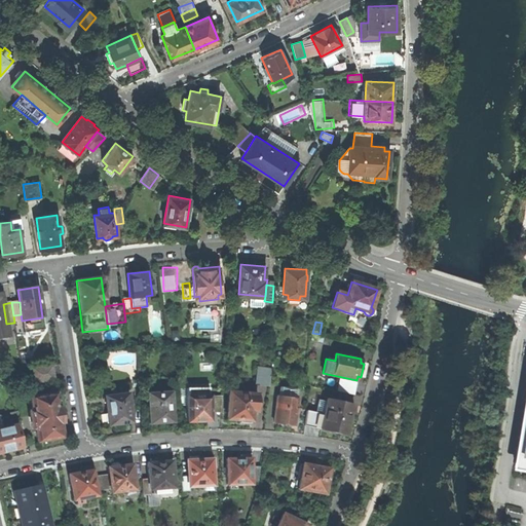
[(51,366),(33,369),(35,382),(53,379),(51,366)]
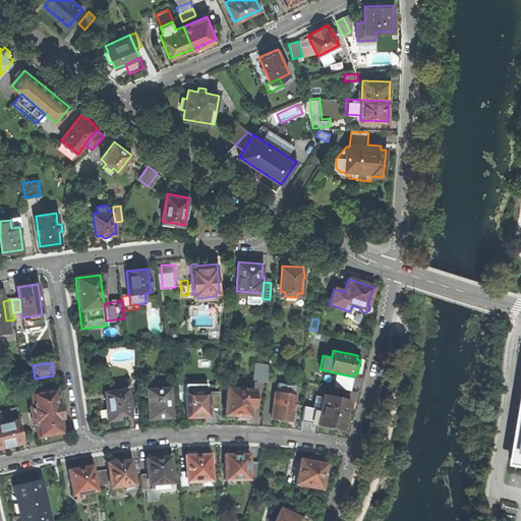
[(269,365),(254,363),(252,381),(267,382),(269,365)]
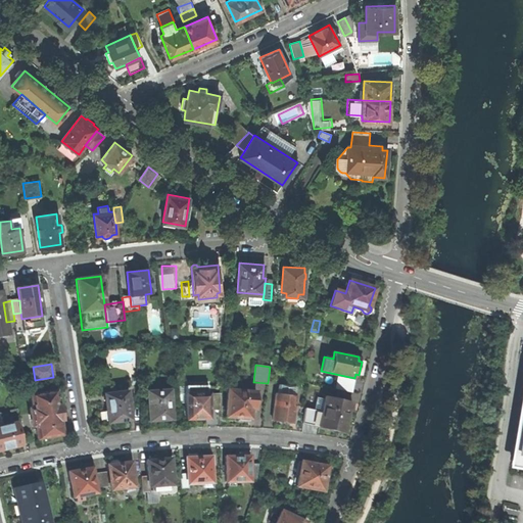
[(353,381),(338,378),(336,388),(350,391),(353,381)]
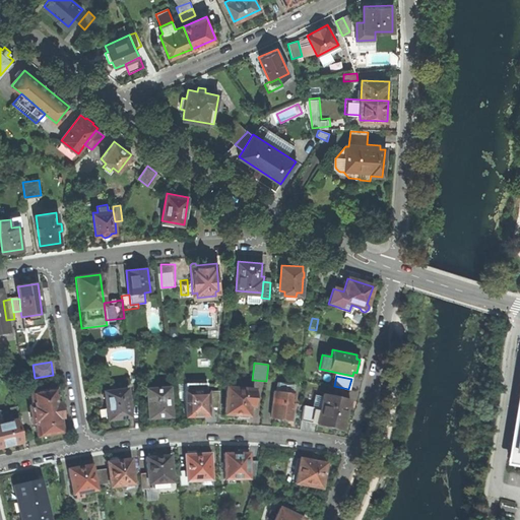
[(277,392),(295,394),(296,386),(278,384),(277,392)]
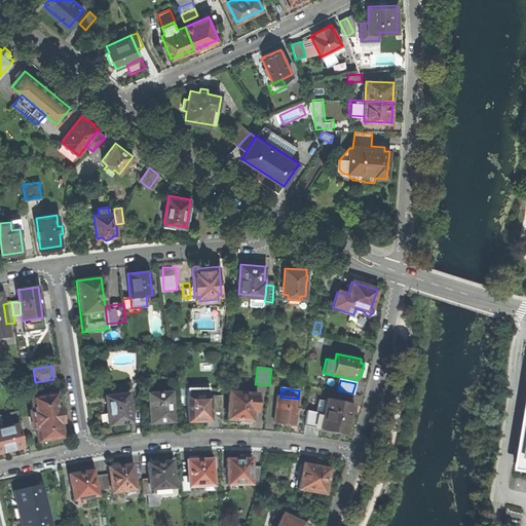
[(171,392),(148,395),(150,423),(173,422),(171,392)]
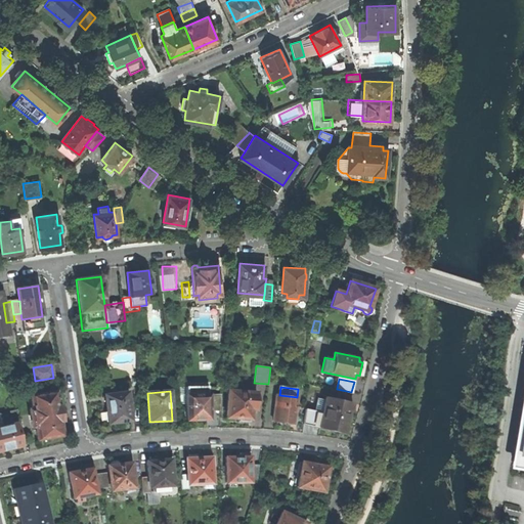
[(257,393),(228,391),(226,418),(239,419),(239,421),(249,422),(249,419),(251,419),(251,409),(256,409),(257,393)]
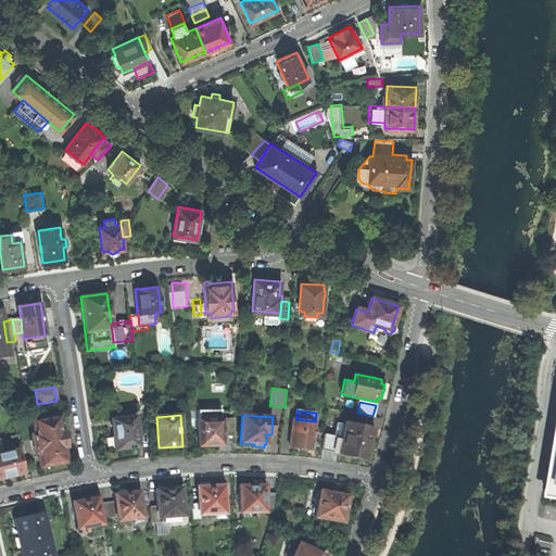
[(60,425),(59,416),(33,420),(35,434),(32,434),(33,441),(36,441),(37,445),(34,446),(35,453),(38,453),(40,466),(65,462),(64,453),(65,453),(61,425),(60,425)]
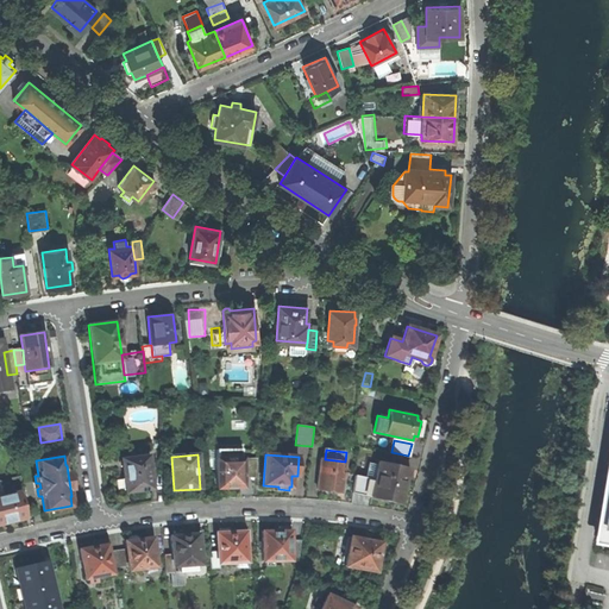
[(148,456),(121,459),(126,493),(154,489),(151,472),(150,472),(148,456)]
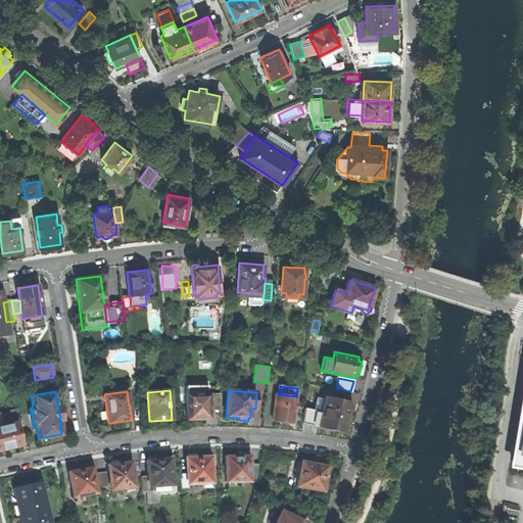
[(187,394),(186,394),(187,419),(209,418),(208,394),(197,394),(197,391),(187,392),(187,394)]
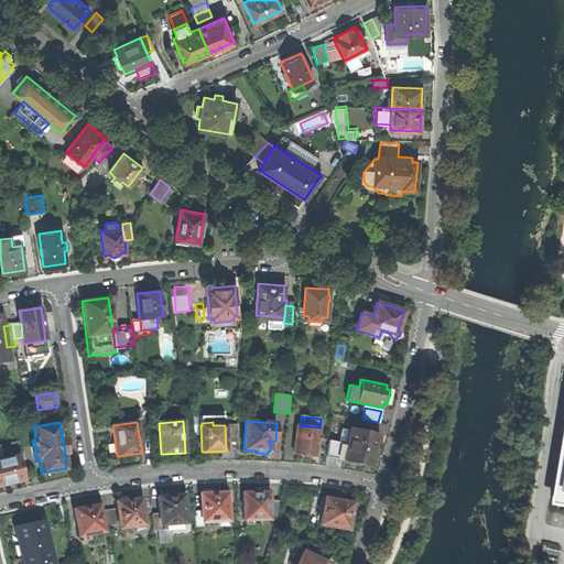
[(301,425),(297,425),(293,453),(316,456),(320,427),(301,425)]
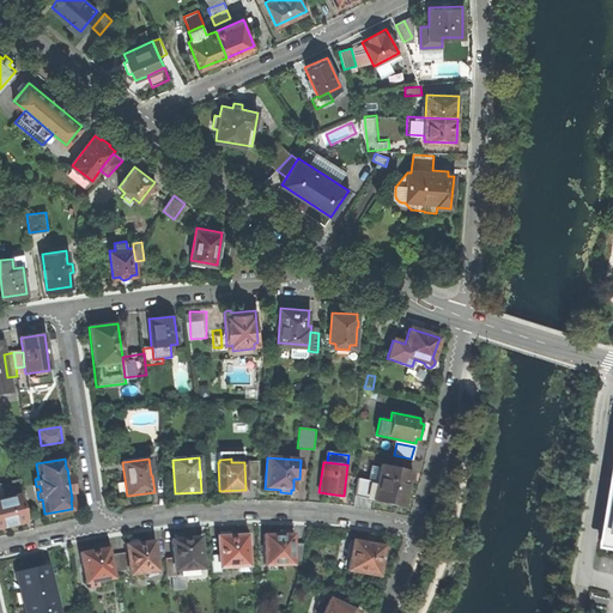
[(411,477),(412,468),(381,463),(377,481),(375,499),(404,504),(405,501),(407,502),(410,490),(406,490),(408,477),(411,477)]
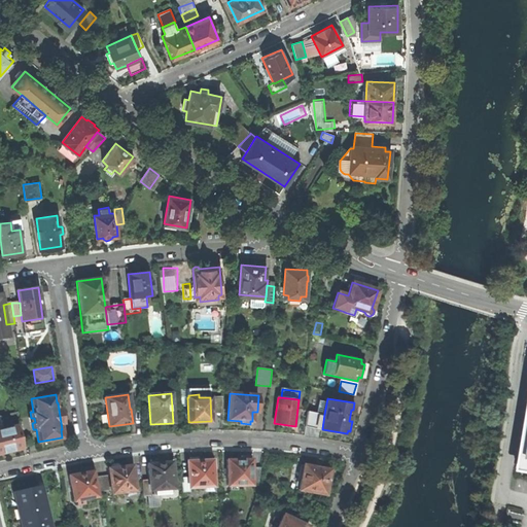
[(526,468),(526,401),(516,467),(526,468)]
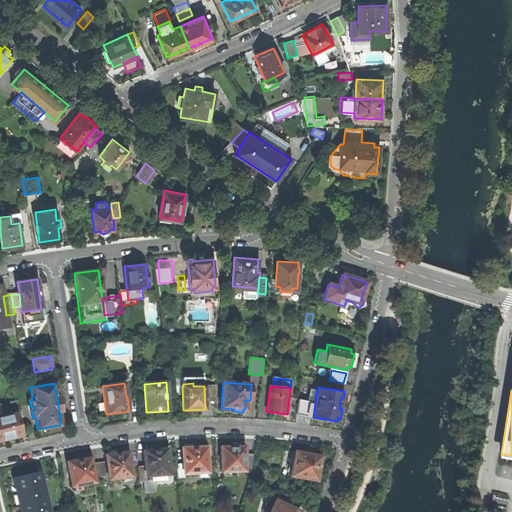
[(17,400),(4,403),(6,409),(19,407),(17,400)]
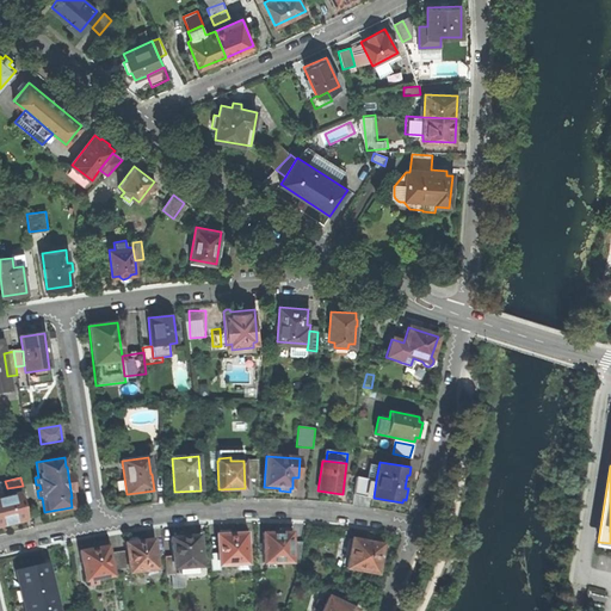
[(353,494),(374,498),(376,480),(356,477),(353,494)]
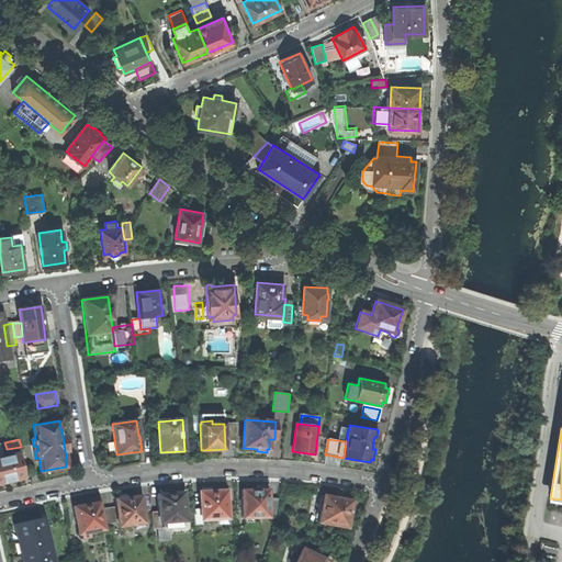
[(19,453),(0,458),(0,483),(24,478),(19,453)]
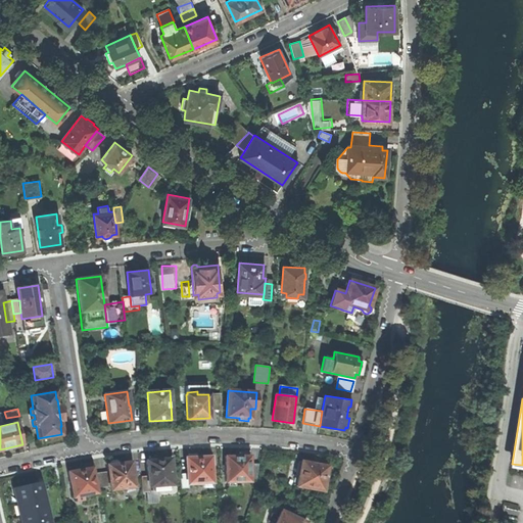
[(239,456),(226,457),(226,481),(228,481),(228,485),(235,485),(235,481),(250,481),(249,464),(249,457),(247,457),(247,453),(239,453),(239,456)]
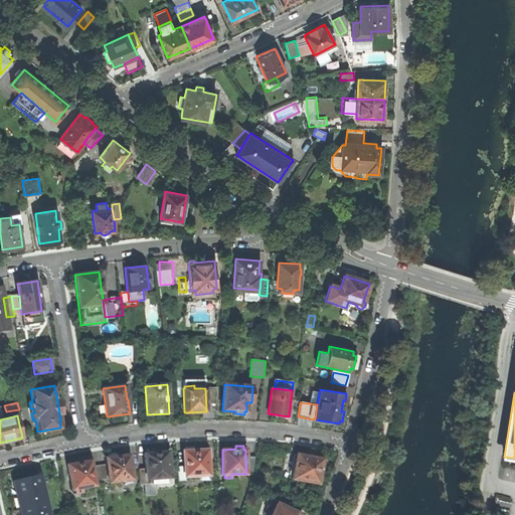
[(185,451),(183,451),(184,466),(184,476),(185,476),(199,475),(199,480),(206,479),(206,475),(208,475),(207,450),(193,451),(193,447),(185,447),(185,451)]
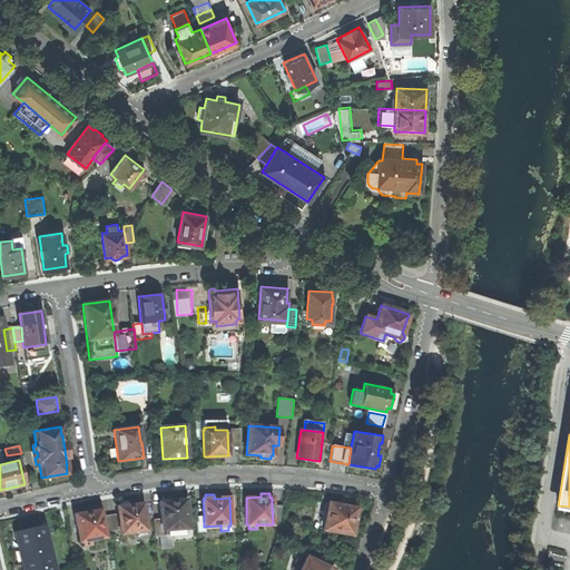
[(163,501),(159,502),(161,519),(161,530),(163,530),(167,530),(167,534),(185,533),(185,528),(189,528),(187,500),(172,501),(172,497),(163,498),(163,501)]
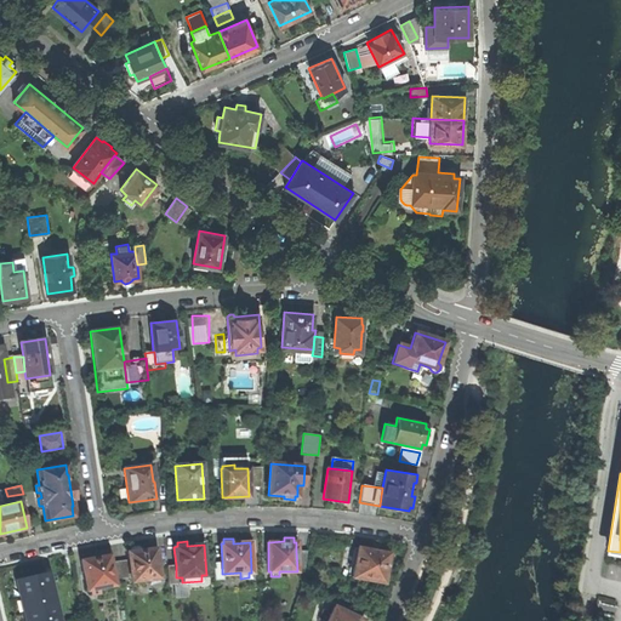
[(131,547),(127,552),(129,560),(131,579),(131,581),(149,580),(149,584),(158,582),(158,579),(160,577),(157,548),(142,550),(138,547),(131,547)]
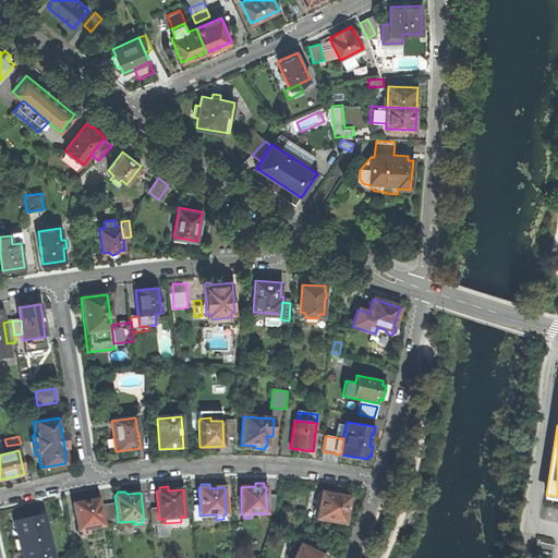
[(316,519),(344,524),(347,511),(348,511),(350,509),(351,504),(350,500),(349,500),(349,497),(322,492),(316,519)]
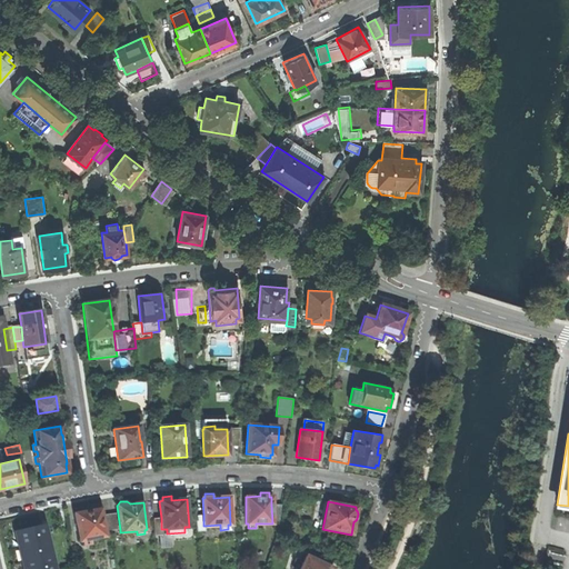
[(278,523),(280,505),(271,505),(272,523),(278,523)]
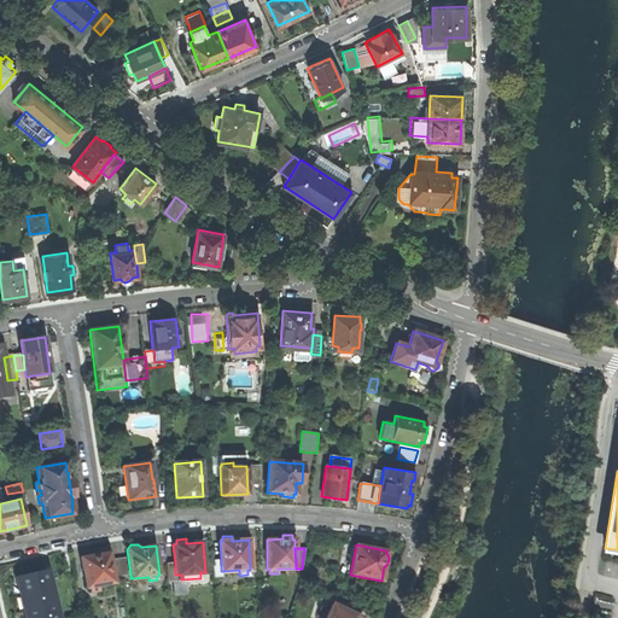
[(93,555),(80,558),(86,588),(88,587),(89,592),(98,590),(97,586),(114,582),(114,576),(110,559),(109,553),(103,549),(97,551),(93,555)]
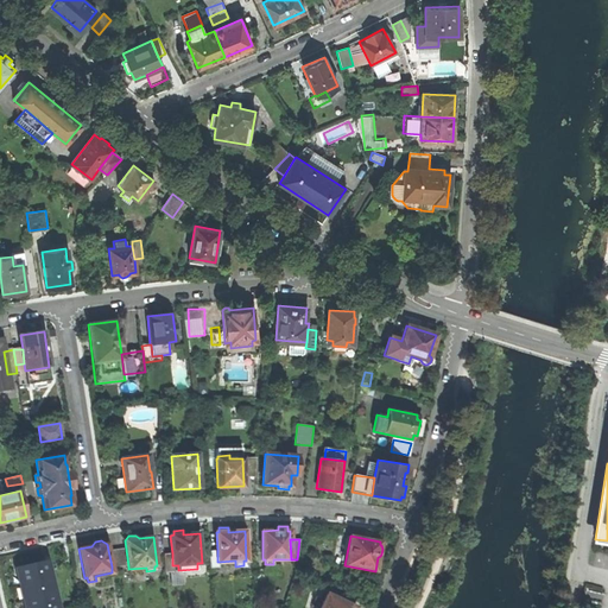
[(128,567),(126,549),(116,550),(119,567),(128,567)]
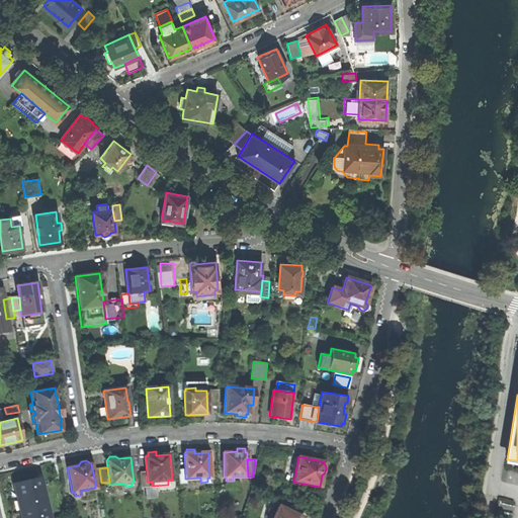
[(99,468),(92,468),(95,483),(101,483),(99,468)]
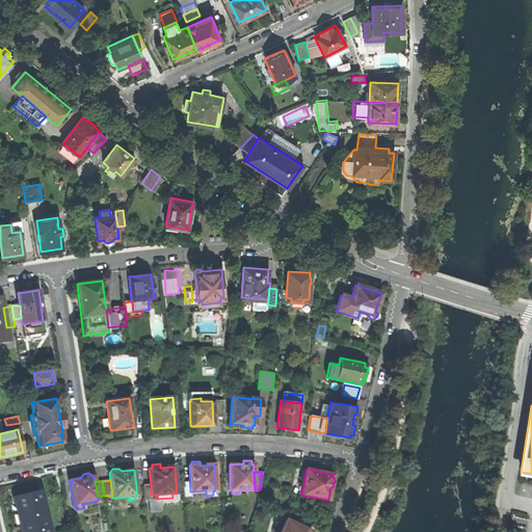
[(191,497),(191,491),(190,491),(190,481),(183,482),(184,497),(191,497)]
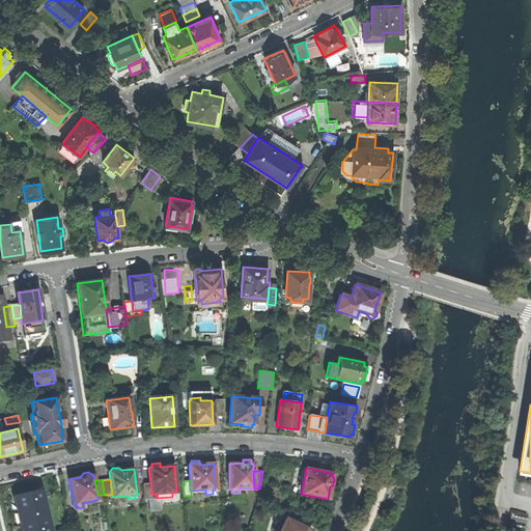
[(151,499),(151,494),(150,494),(150,483),(142,483),(144,500),(151,499)]
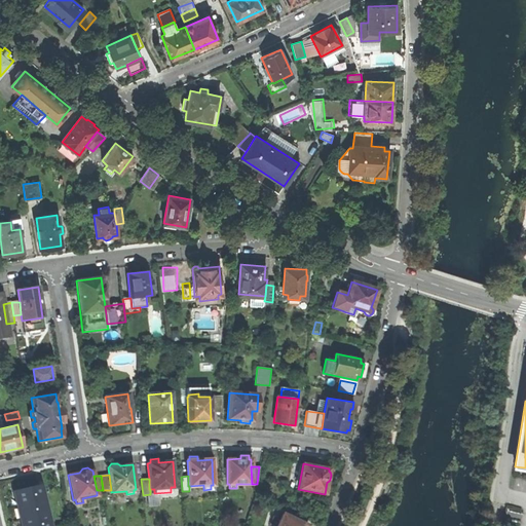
[(52,525),(42,484),(16,490),(25,525),(52,525)]
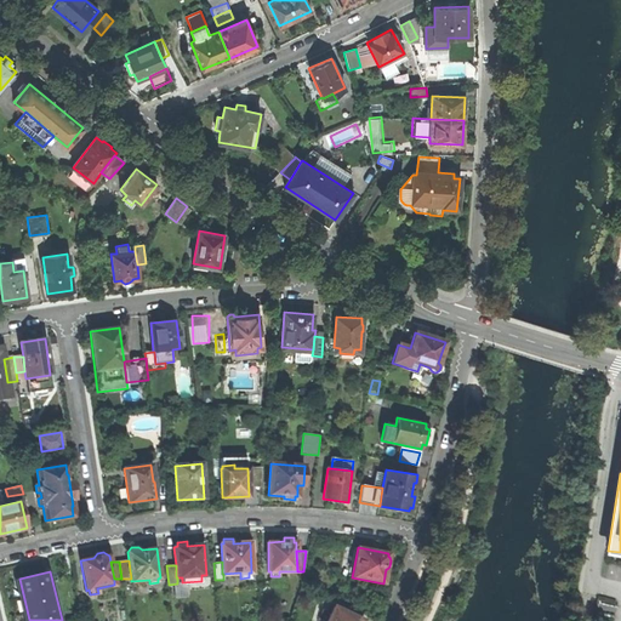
[(326,620),(363,620),(334,607),(326,620)]
